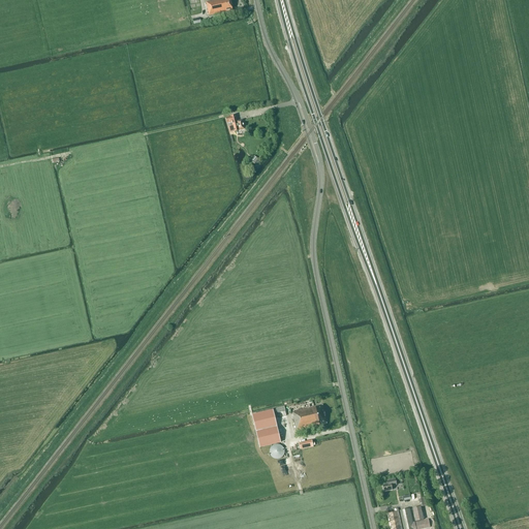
[(221,0),(220,0),(217,0),(206,2),(209,16),(232,10),(229,0),(221,0)]
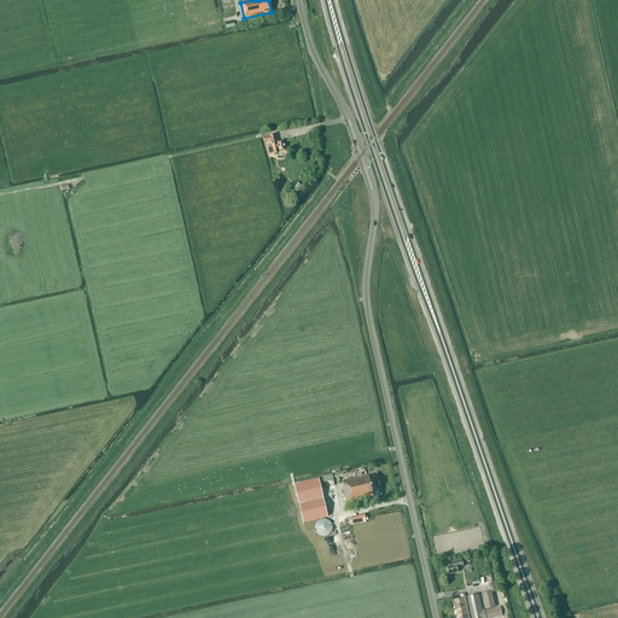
[(275,134),(269,135),(269,136),(264,138),(266,144),(270,143),(272,146),(267,147),(268,155),(273,153),(273,155),(286,151),(284,140),(277,141),(275,134)]
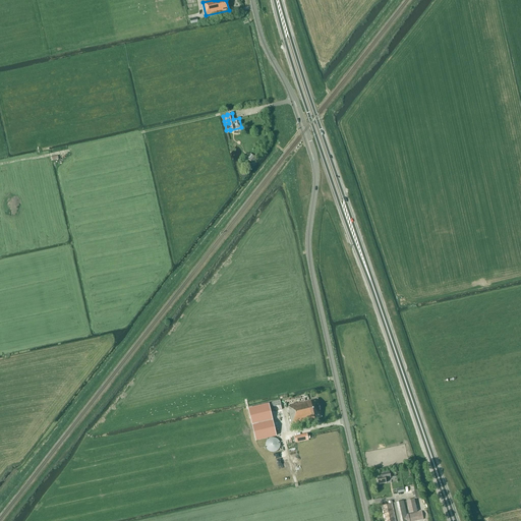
[(253,157),(250,154),(247,158),(252,162),(255,159),(253,157)]
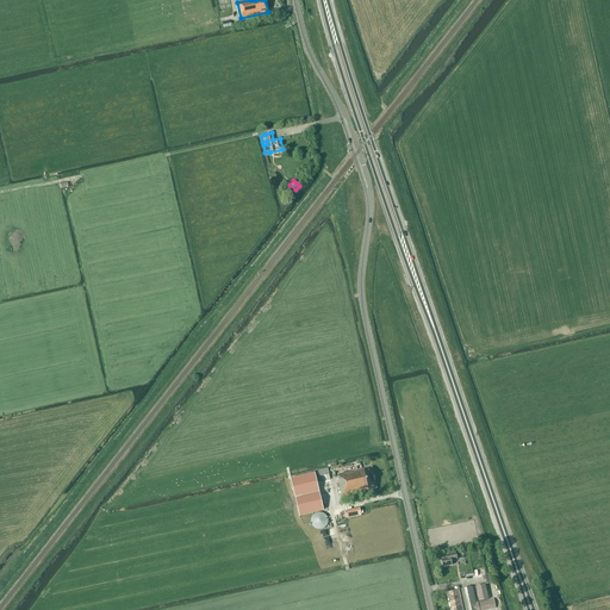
[(377,489),(372,467),(337,475),(338,480),(337,481),(342,497),(377,489)]
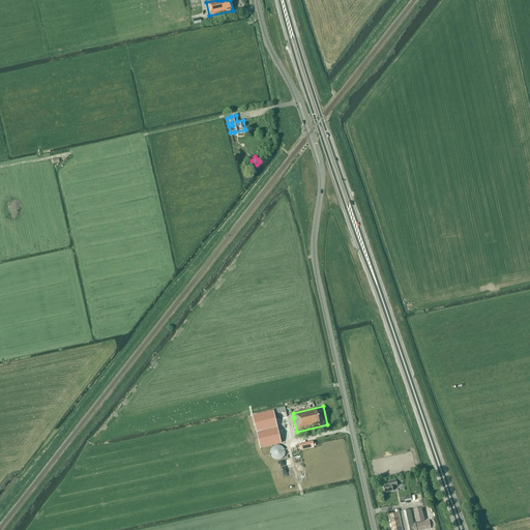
[(280,418),(287,416),(285,408),(277,409),(280,418)]
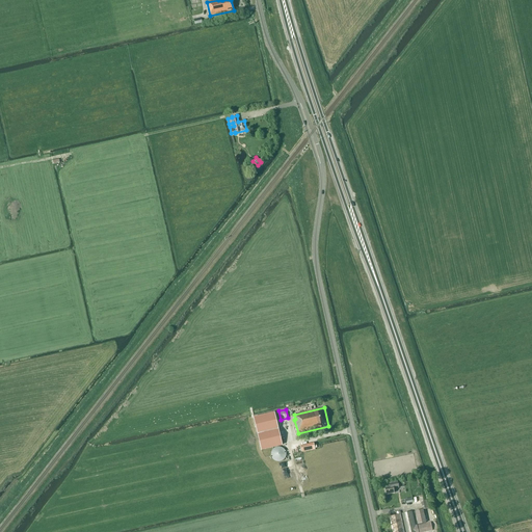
[(282,446),(274,413),(254,418),(262,450),(282,446)]
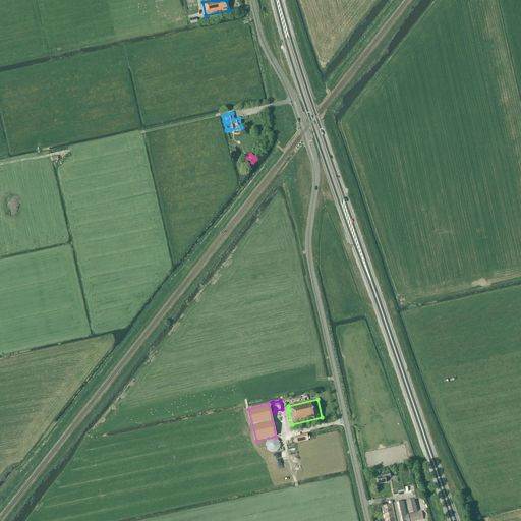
[(266,444),(266,445),(266,446),(266,447),(266,448),(267,449),(267,450),(268,450),(269,451),(270,452),(271,452),(272,452),(273,453),(274,453),(274,452),(275,452),(276,452),(277,451),(278,451),(278,450),(279,450),(279,449),(280,449),(280,448),(280,447),(281,446),(281,445),(281,444),(280,443),(280,442),(279,441),(279,440),(278,439),(277,439),(277,438),(276,438),(275,438),(274,438),(273,438),(272,438),(271,438),(270,438),(269,439),(268,440),(267,440),(267,441),(267,442),(266,442),(266,443),(266,444)]
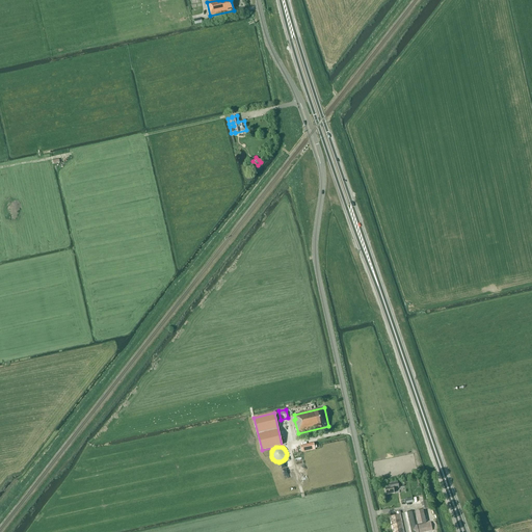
[(394,488),(399,487),(397,482),(389,483),(390,486),(384,487),(386,495),(394,493),(394,488)]
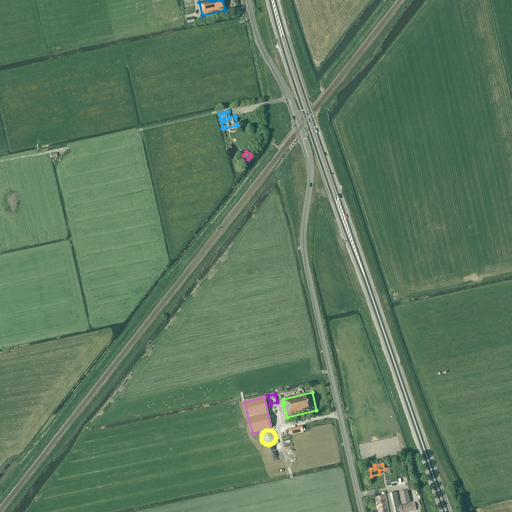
[(402,505),(410,503),(407,490),(399,492),(402,505)]
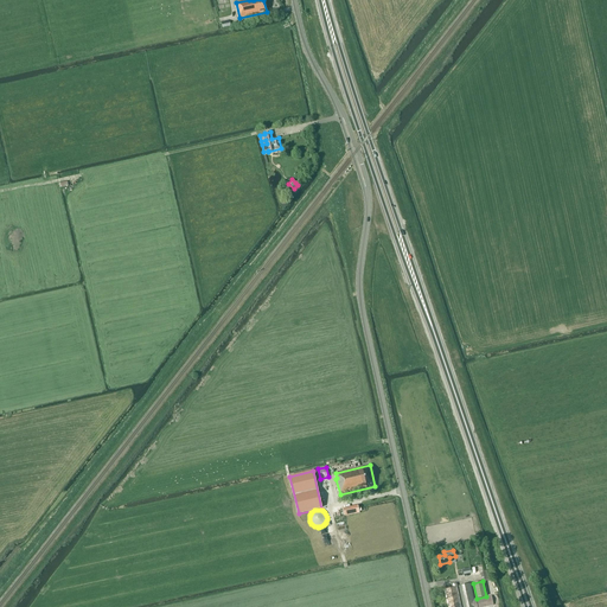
[(461,606),(457,587),(457,583),(452,585),(452,587),(443,589),(446,606),(484,606),(493,605),(491,595),(468,600),(466,585),(459,586),(462,606),(461,606)]
